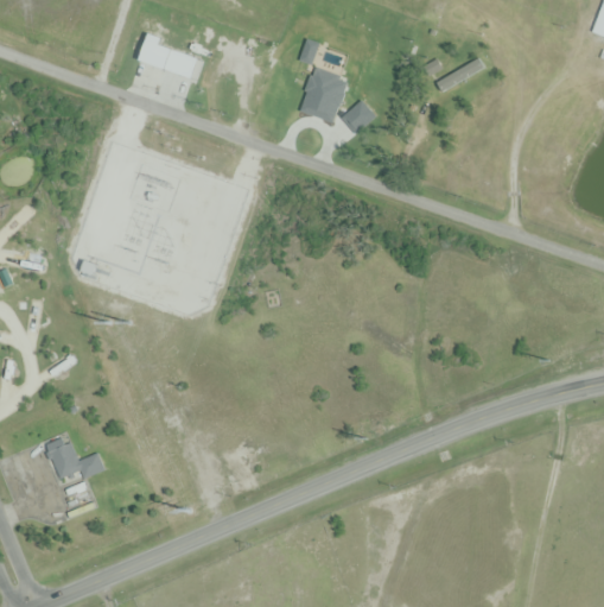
[(407,0),(407,1),(425,12),(431,0),(407,0)]
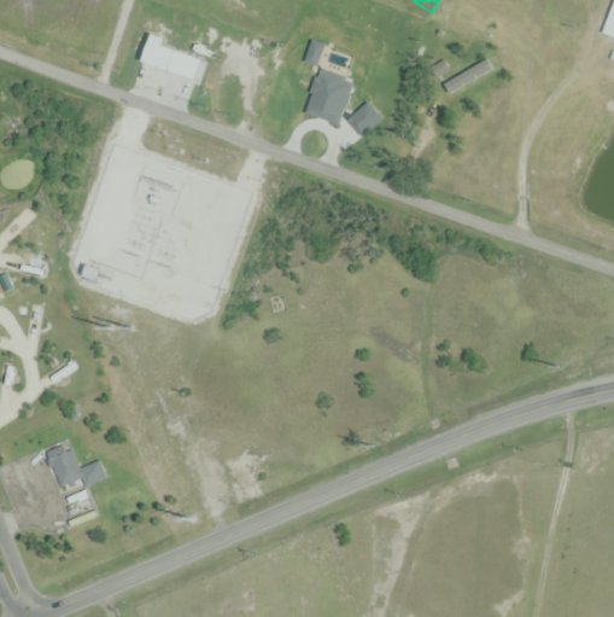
[(613,0),(612,0),(602,35),(613,38),(613,0)]
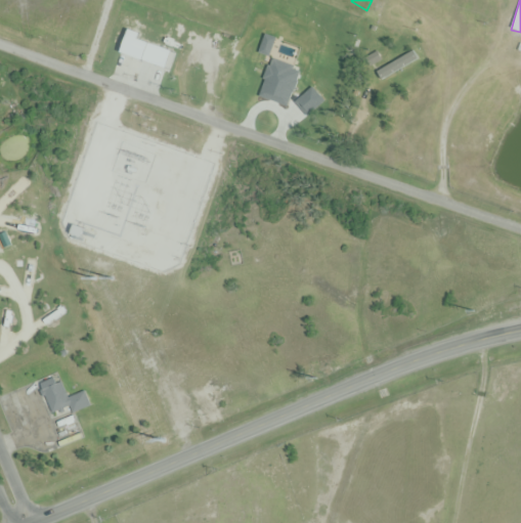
[(404,50),(389,57),(392,63),(379,70),(387,88),(430,70),(421,47),(405,53),(404,50)]
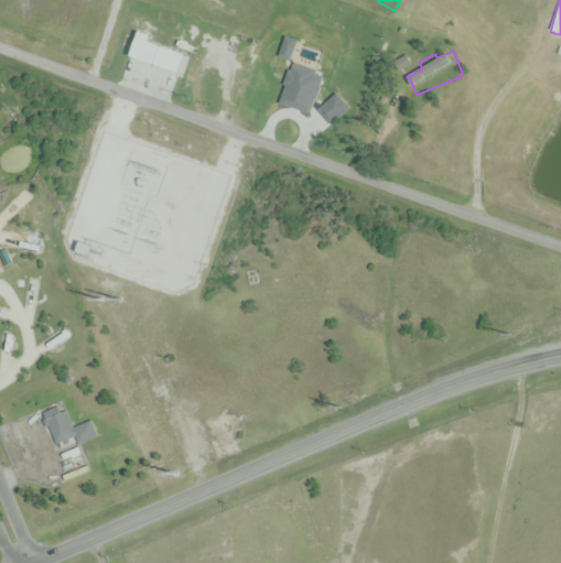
[(332,99),(343,69),(323,63),(320,71),(288,60),(280,82),(332,99)]
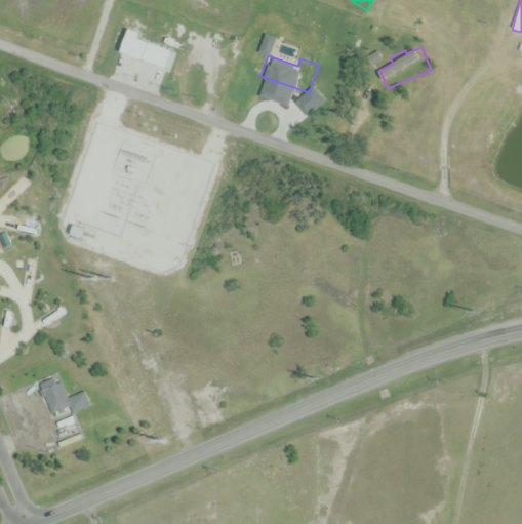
[(268,105),(273,87),(234,74),(228,92),(268,105)]
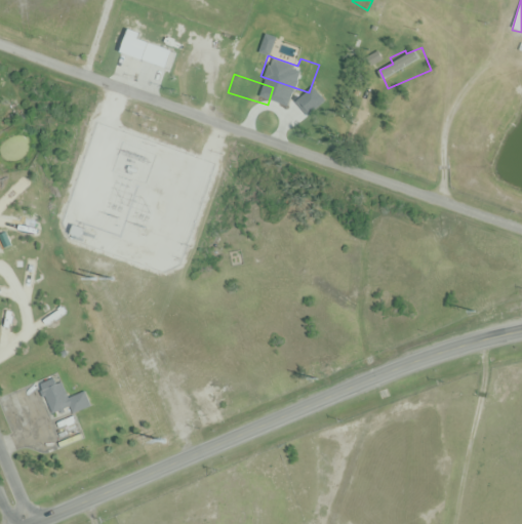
[(53,418),(93,409),(89,392),(69,397),(66,384),(45,389),(53,418)]
